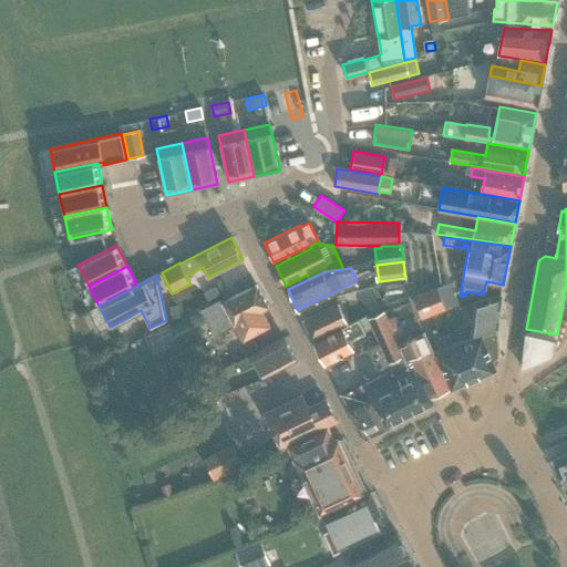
[(436,287),(436,288),(414,297),(422,317),(445,309),(455,305),(447,284),(436,287)]
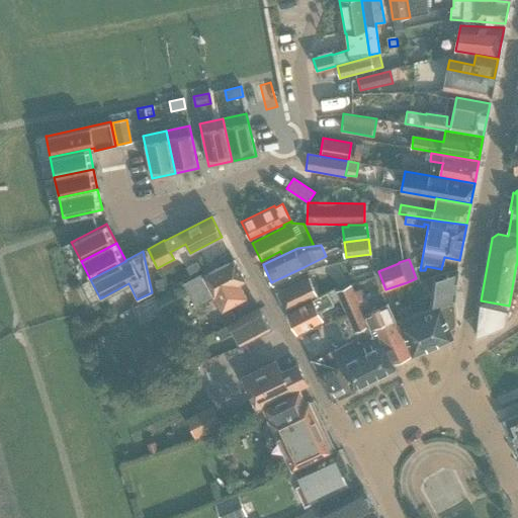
[(246,298),(238,284),(245,281),(234,261),(199,278),(201,282),(205,280),(209,289),(205,292),(203,289),(190,295),(196,307),(213,297),(222,312),(246,298)]
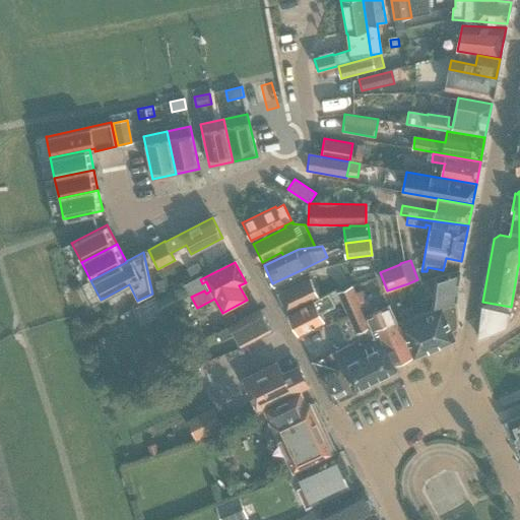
[(456,303),(459,270),(435,278),(432,310),(456,303)]
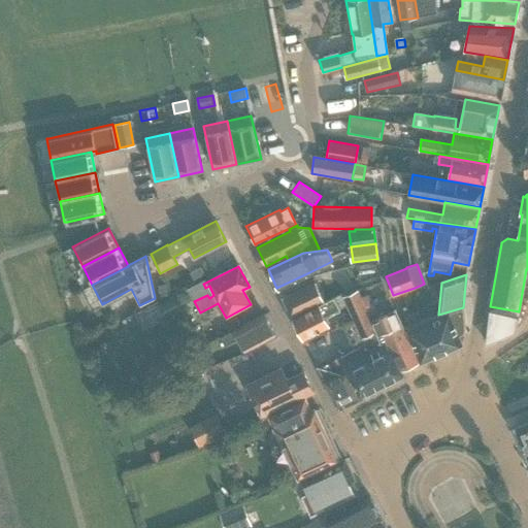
[(291,317),(323,302),(315,284),(283,299),(291,317)]
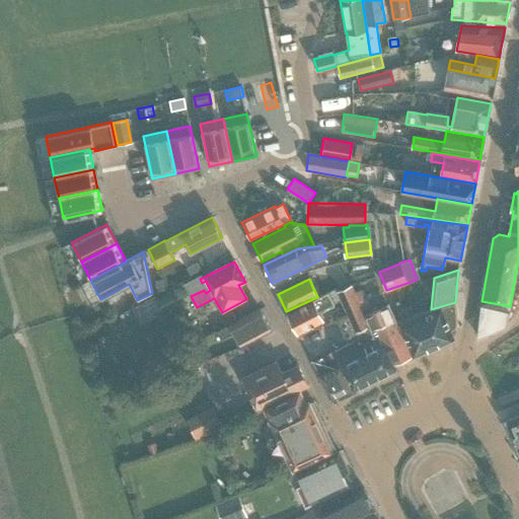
[(163,280),(156,281),(158,293),(165,291),(163,280)]
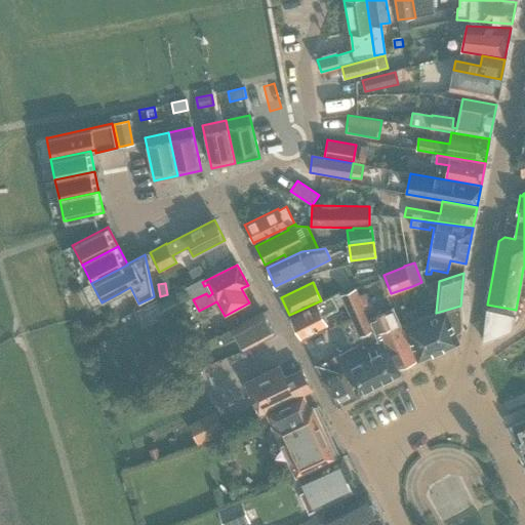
[(337,356),(345,369),(357,394),(400,373),(379,331),(374,333),(355,288),(341,294),(346,303),(352,317),(340,323),(350,341),(354,339),(357,347),(337,356)]
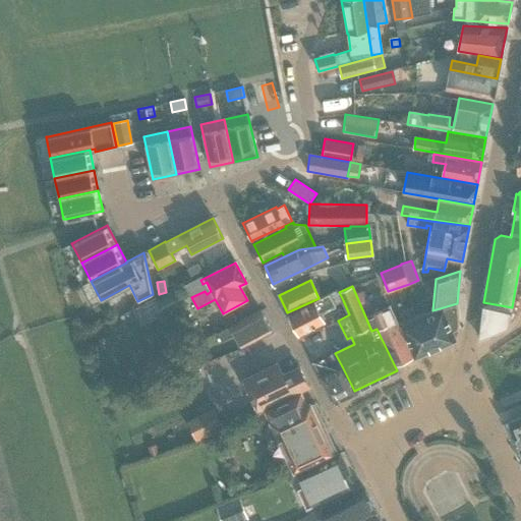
[(182,297),(178,288),(156,299),(160,308),(182,297)]
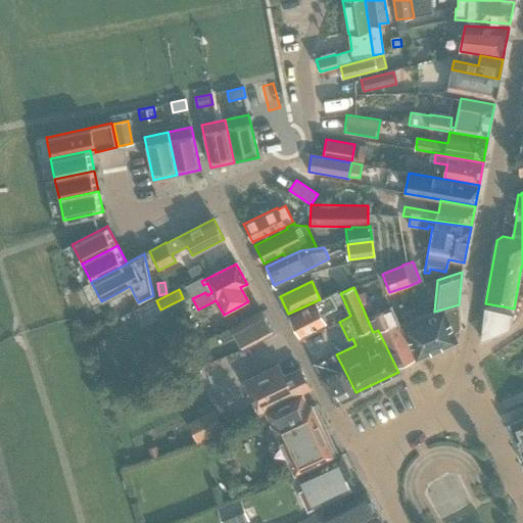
[(344,301),(340,293),(339,291),(330,295),(289,316),(299,336),(325,324),(321,314),(335,306),(344,301)]
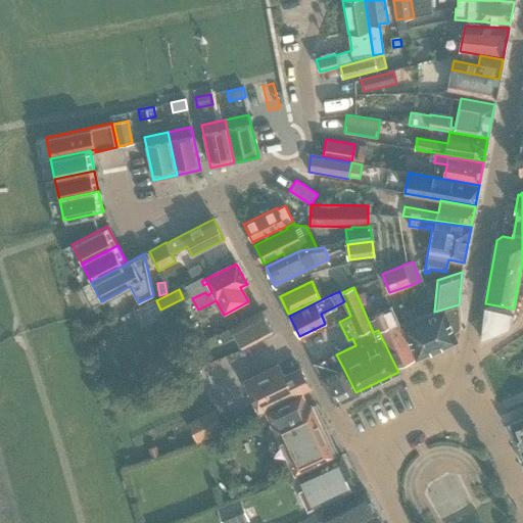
[(374,310),(366,291),(365,291),(357,295),(365,314),(374,310)]
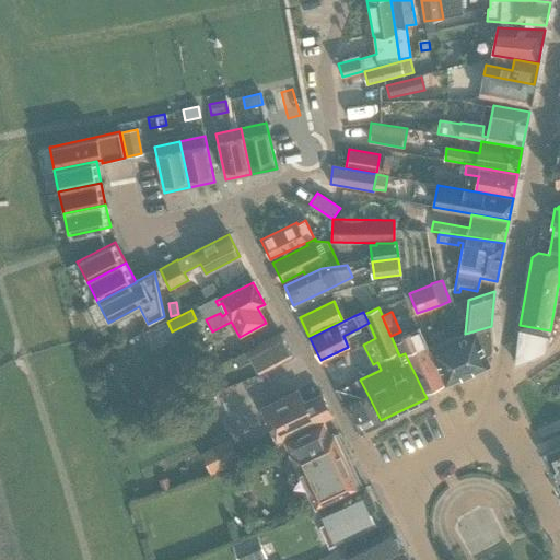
[(171,340),(162,323),(141,333),(150,351),(171,340)]
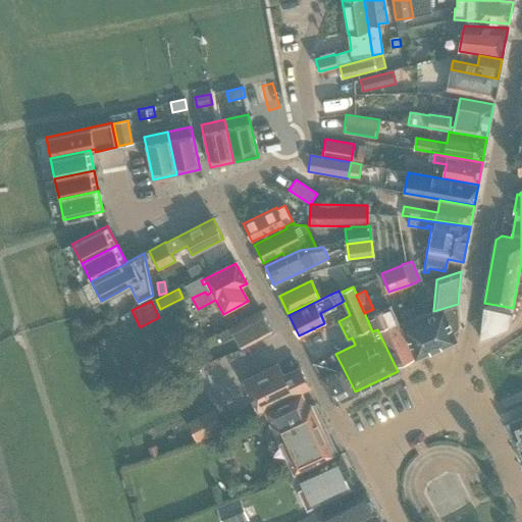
[(422,314),(417,316),(413,307),(405,310),(405,311),(400,314),(404,322),(402,322),(416,357),(456,341),(452,332),(459,329),(460,323),(458,305),(433,312),(422,314)]
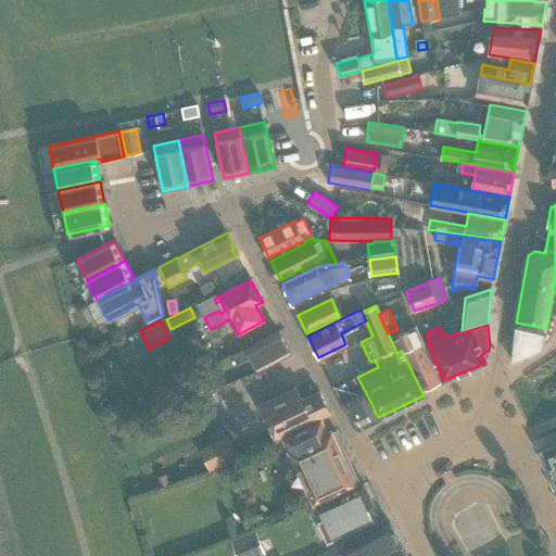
[(258,369),(289,353),(278,331),(236,354),(238,358),(235,359),(237,364),(252,356),(258,369)]
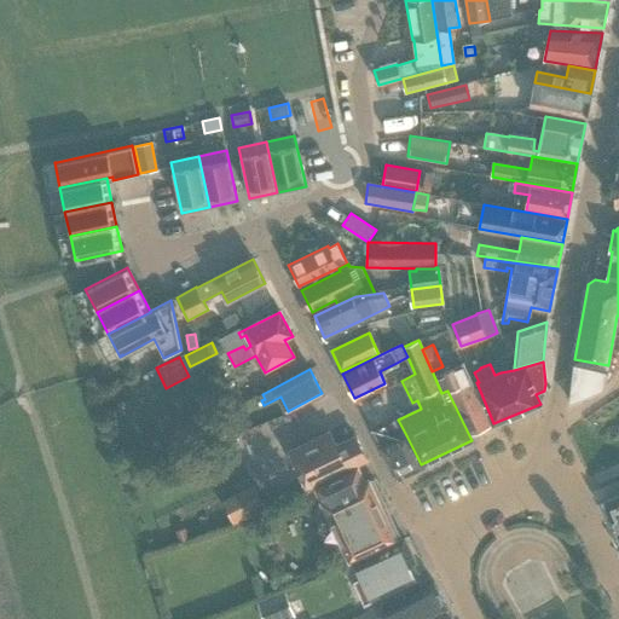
[(469,433),(489,426),(469,381),(458,386),(456,379),(446,383),(449,391),(469,433)]
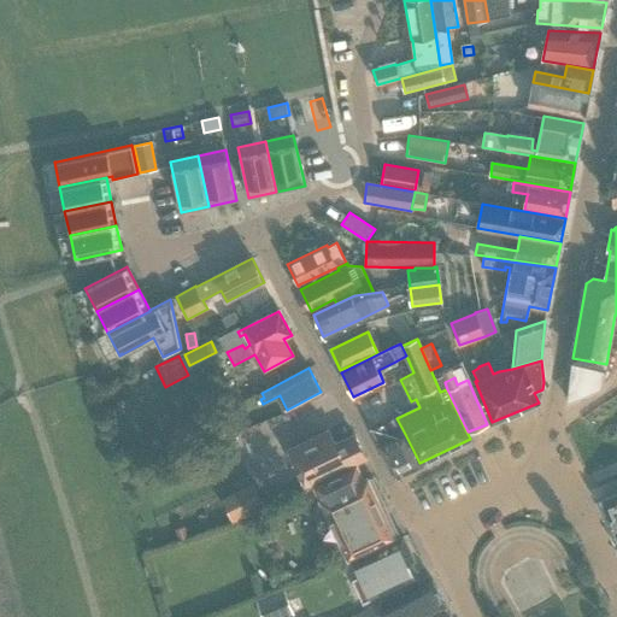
[(393,475),(419,463),(405,434),(393,439),(385,423),(371,430),(378,446),(385,458),(393,475)]
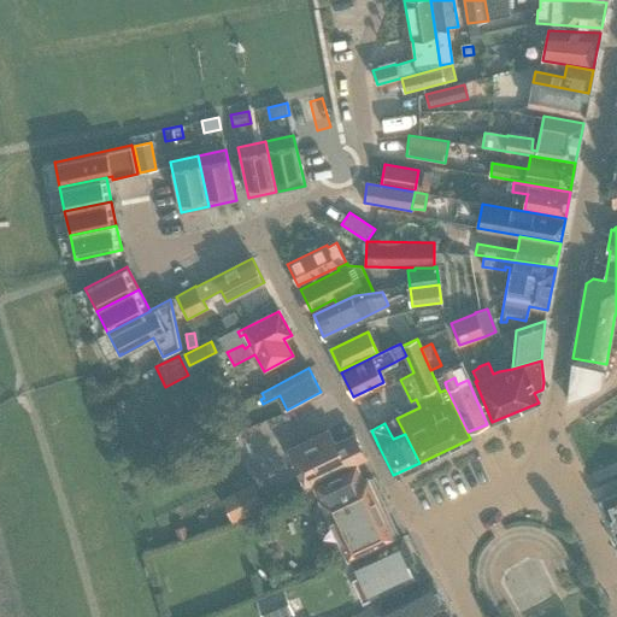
[(287,451),(305,488),(365,459),(353,435),(334,445),(327,430),(287,451)]
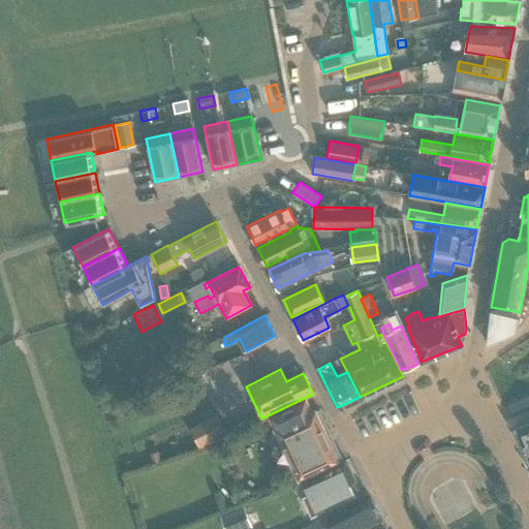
[(299,480),(339,461),(315,409),(311,411),(305,398),(268,416),(299,480)]
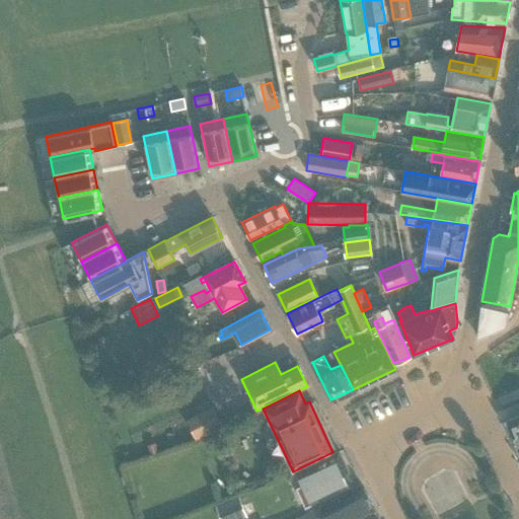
[(200,421),(206,434),(222,426),(216,413),(200,421)]
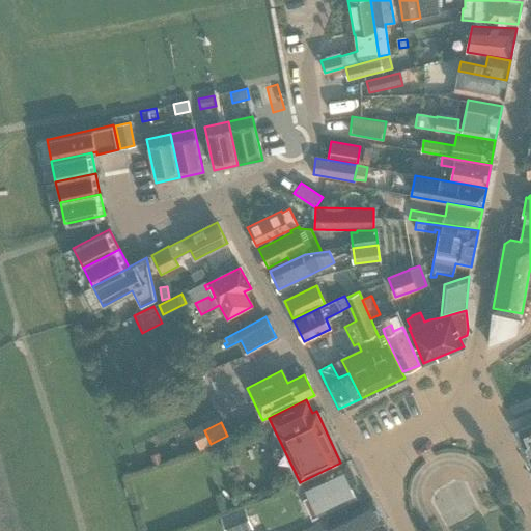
[(530,424),(519,430),(518,430),(530,463),(530,424)]
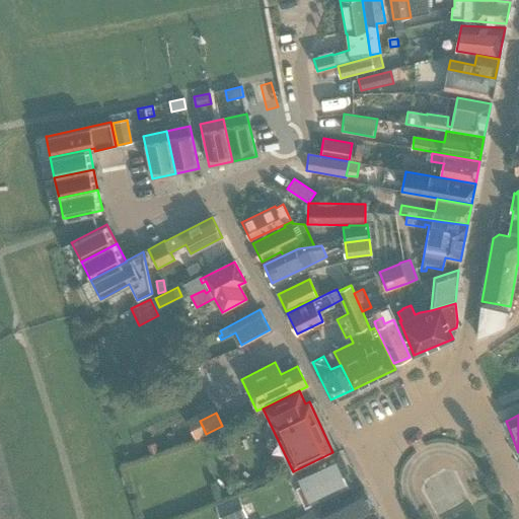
[(245,442),(231,449),(240,467),(253,461),(245,442)]
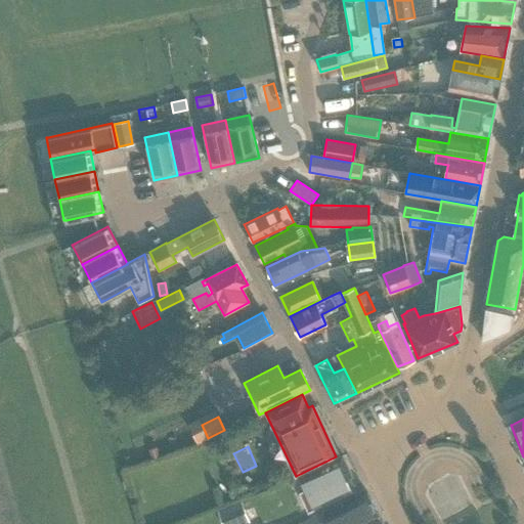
[(308,512),(354,490),(351,485),(350,486),(346,478),(352,475),(342,455),(298,476),(298,477),(304,474),(310,487),(300,492),(308,512)]
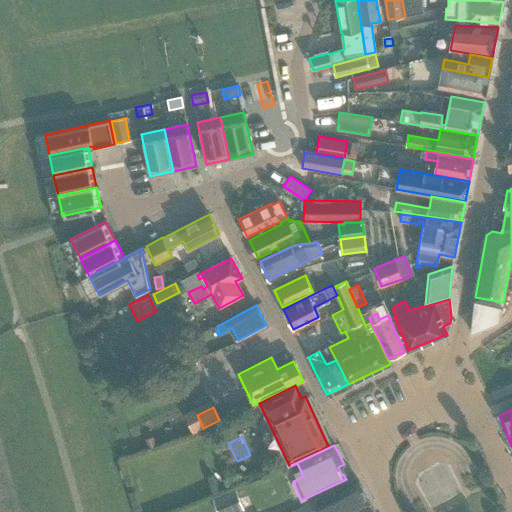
[(352,511),(369,503),(358,482),(334,494),(331,490),(314,499),(317,506),(326,501),(332,511),(352,511)]
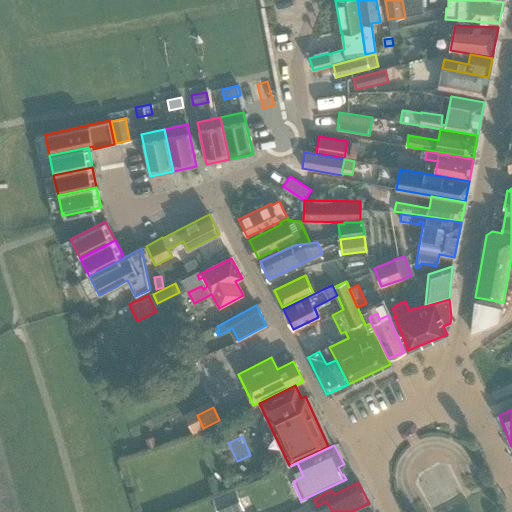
[(236,490),(213,499),(217,511),(239,511),(244,510),(236,490)]
